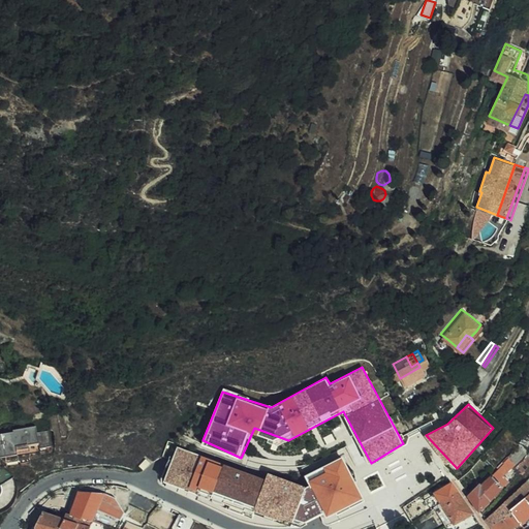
[(0,488),(0,486),(1,483),(0,479),(14,472),(13,464),(30,461),(29,456),(37,455),(33,431),(10,433),(10,436),(0,437),(0,488)]
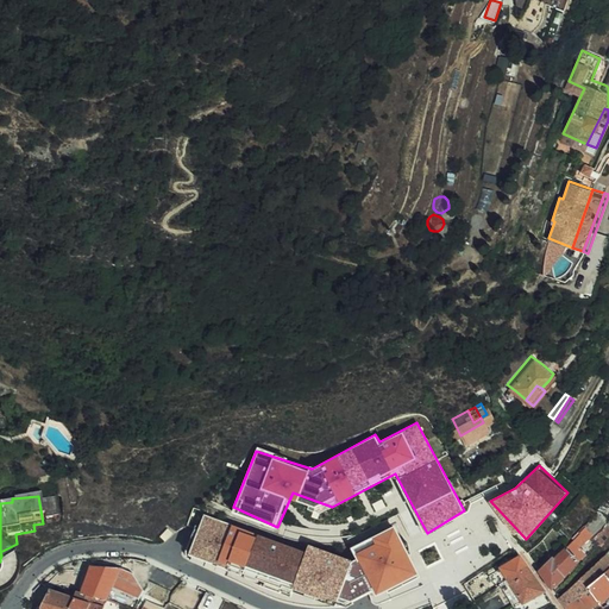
[(341,553),(205,515),(192,552),(347,602),(420,571),(396,527),(341,553)]
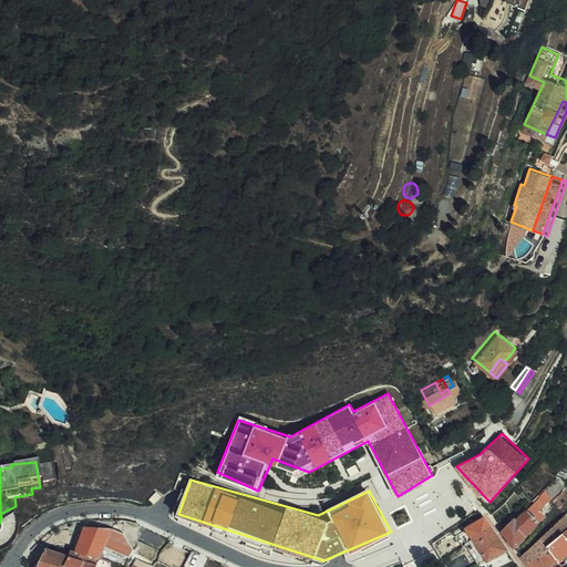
[(545,501),(539,495),(527,507),(528,509),(516,521),(515,521),(513,518),(502,529),(514,546),(538,521),(532,514),(545,501)]
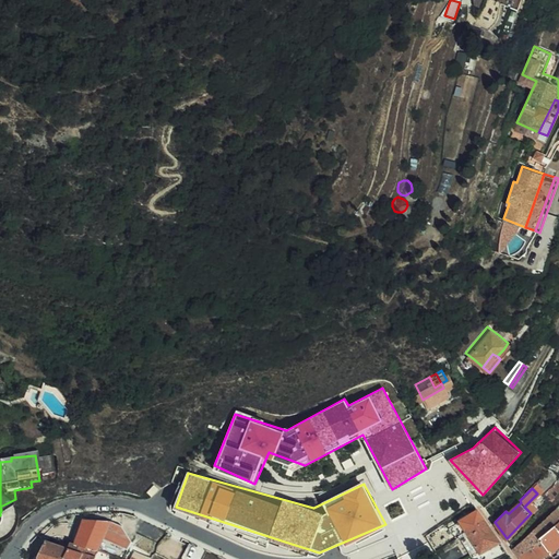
[(465,530),(483,520),(476,510),(454,523),(460,533),(465,530)]
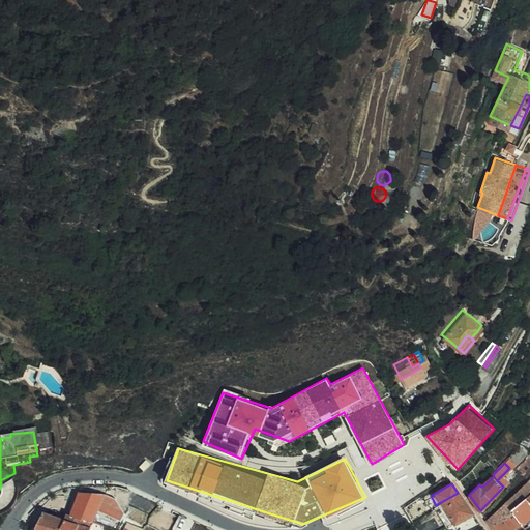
[(60,493),(55,507),(57,507),(68,510),(70,510),(79,488),(60,493)]
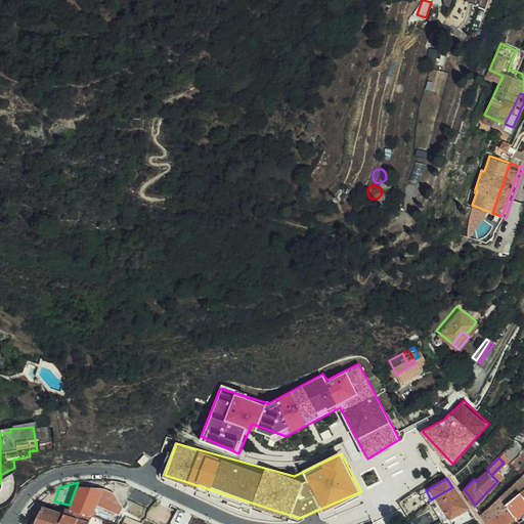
[(70,505),(90,512),(91,510),(103,484),(78,482),(70,505)]
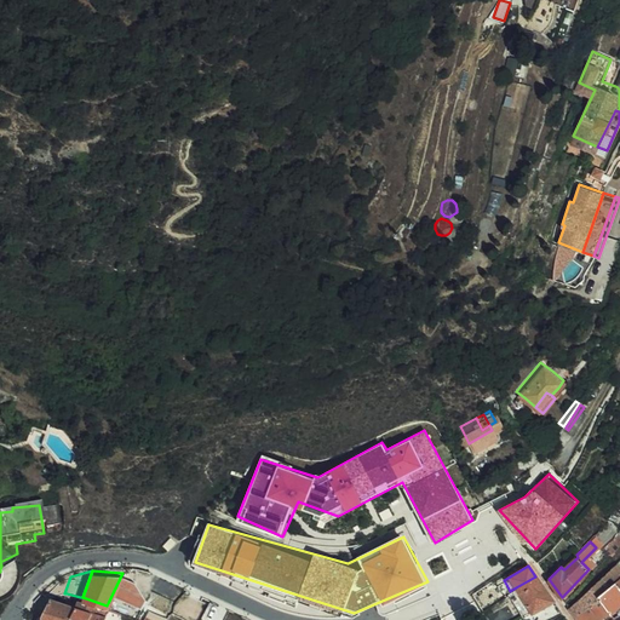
[(552,601),(535,577),(516,587),(532,613),(552,601)]
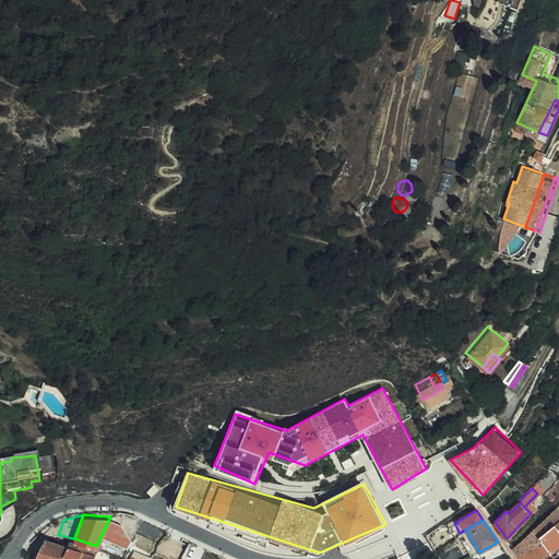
[(558,521),(550,530),(550,531),(538,539),(551,555),(558,546),(558,521)]
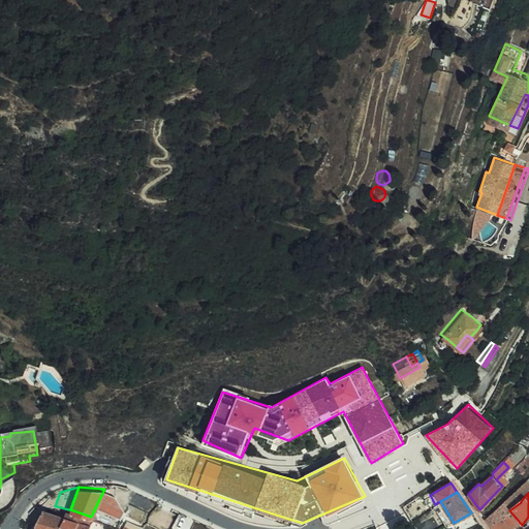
[(454,523),(440,501),(435,504),(432,507),(444,528),(454,523)]
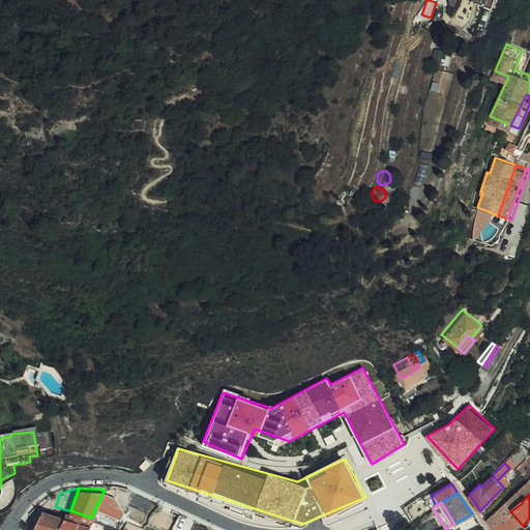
[(68,510),(57,507),(56,512),(43,508),(32,529),(56,529),(63,514),(66,516),(68,510)]
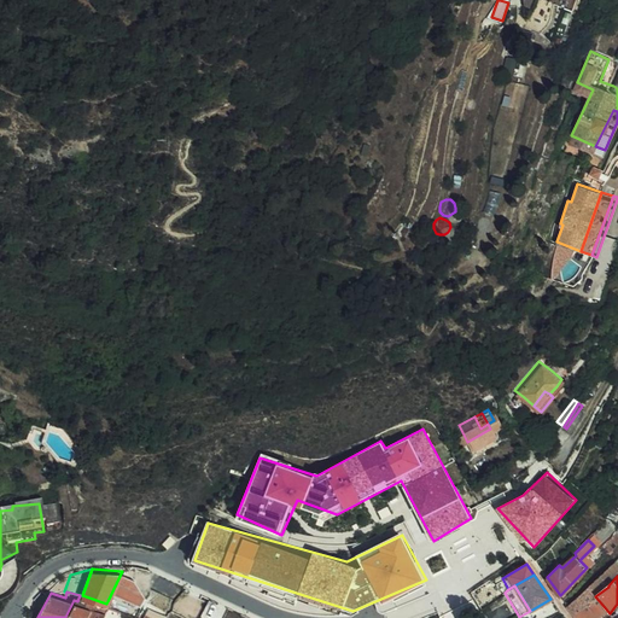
[(587,599),(582,593),(566,606),(571,612),(587,599)]
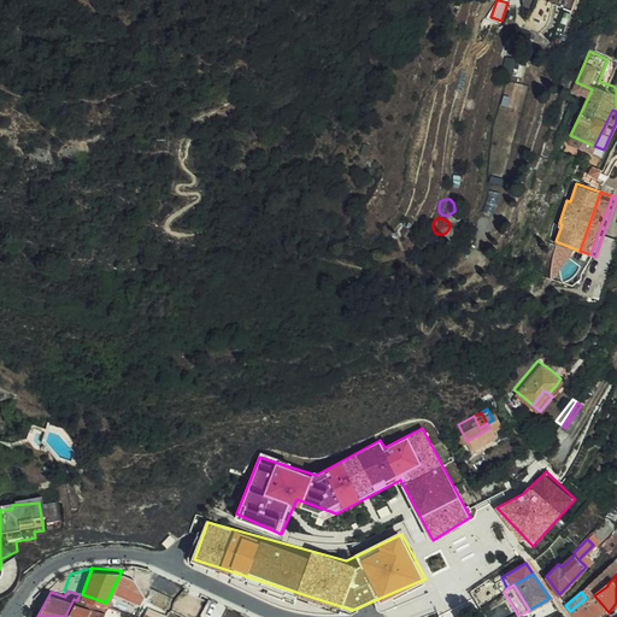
[(99,616),(106,603),(82,594),(80,594),(77,600),(74,599),(65,616),(99,616)]
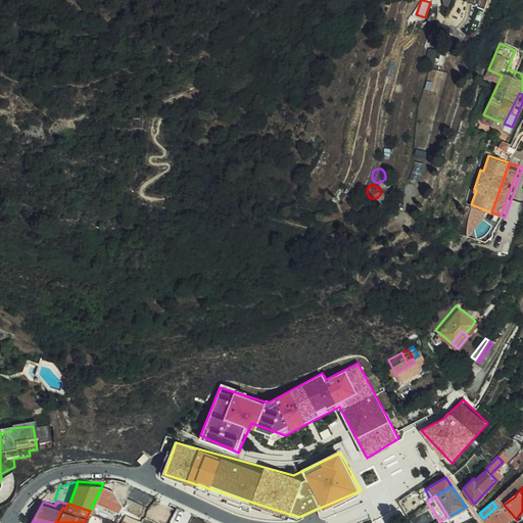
[(486,522),(509,522),(516,519),(504,505),(485,520),(486,522)]
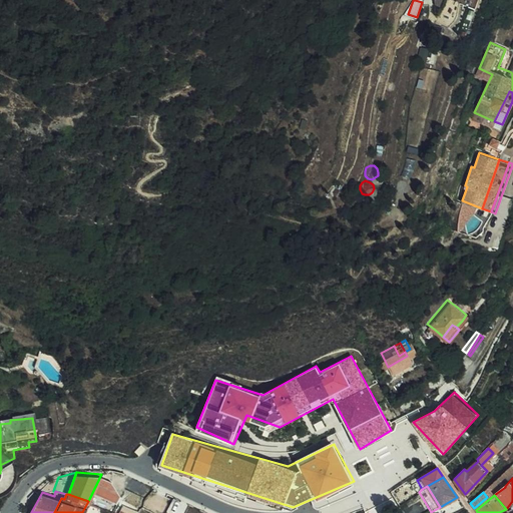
[(96,512),(101,504),(89,499),(88,501),(82,512),(96,512)]
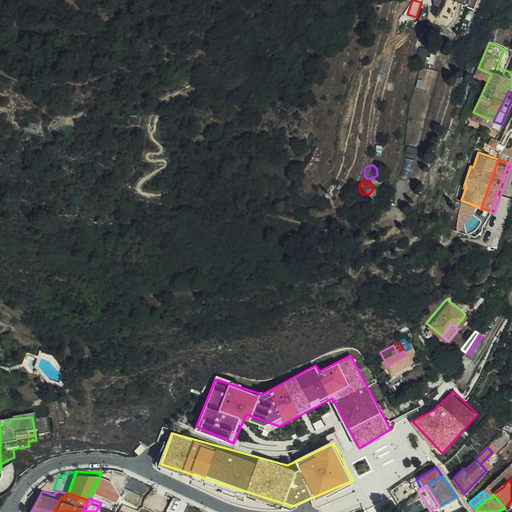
[(135,511),(137,509),(138,507),(122,501),(117,510),(115,511),(135,511)]
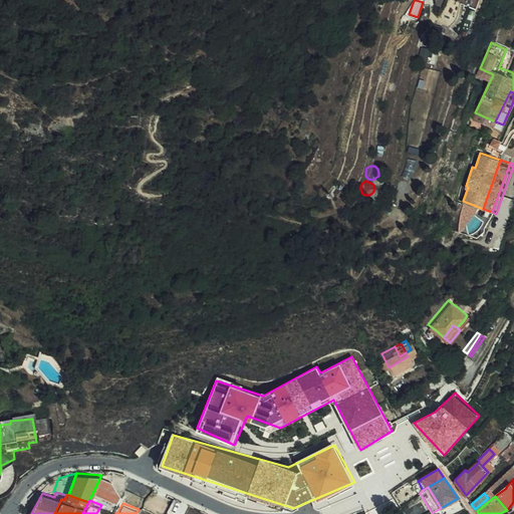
[(108,513),(111,510),(101,505),(96,513),(108,513)]
